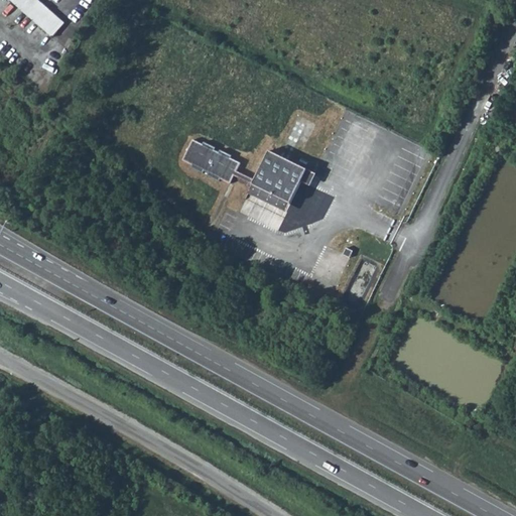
[(38,0),(10,0),(52,36),(65,22),(38,0)]
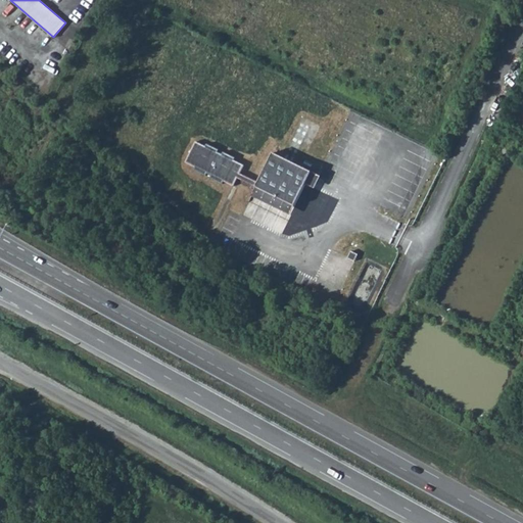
[(305,137),(310,127),(301,123),(287,153),(294,156),(303,136),(305,137)]
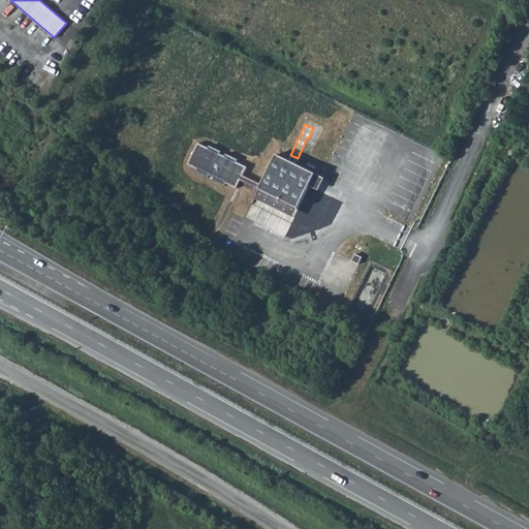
[(241,181),(258,189),(299,209),(309,186),(315,175),(276,155),(261,185),(243,176),(247,167),(237,162),(239,160),(226,154),(225,156),(221,154),(222,152),(210,146),(209,149),(198,144),(188,165),(197,169),(196,173),(209,178),(210,176),(214,178),(213,180),(225,186),(226,184),(237,189),(241,181)]
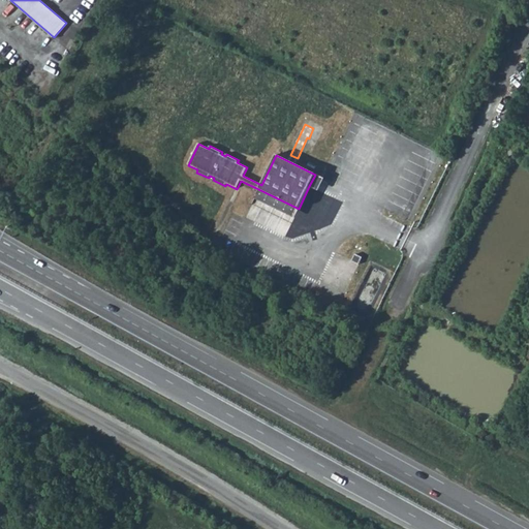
[(311,209),(305,206),(302,212),(308,215),(311,209)]
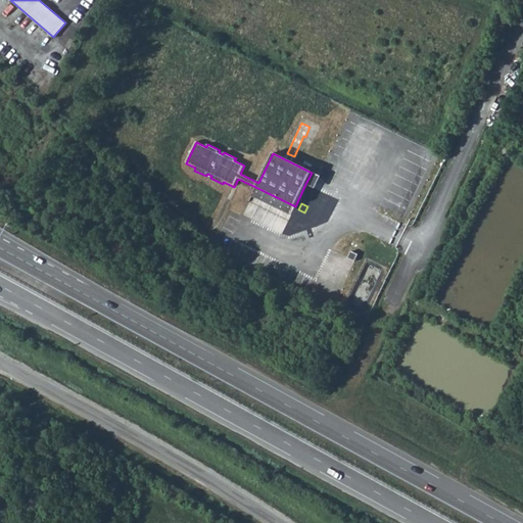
[(351,251),(347,258),(354,262),(358,254),(351,251)]
